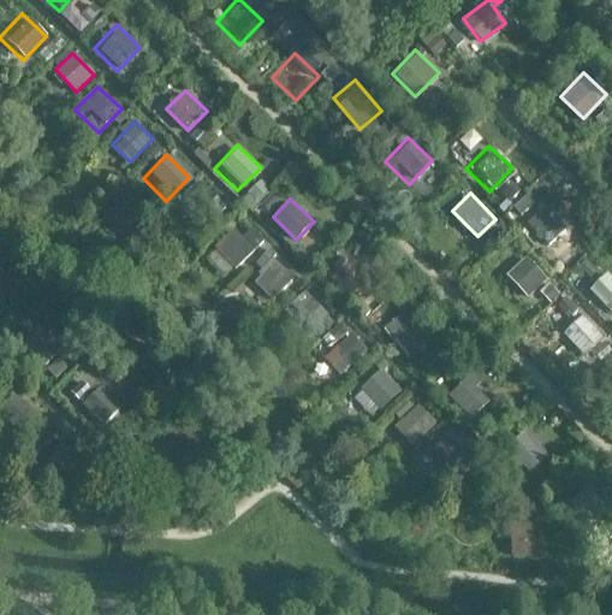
[(529,219),(550,243),(568,228),(547,205),(529,219)]
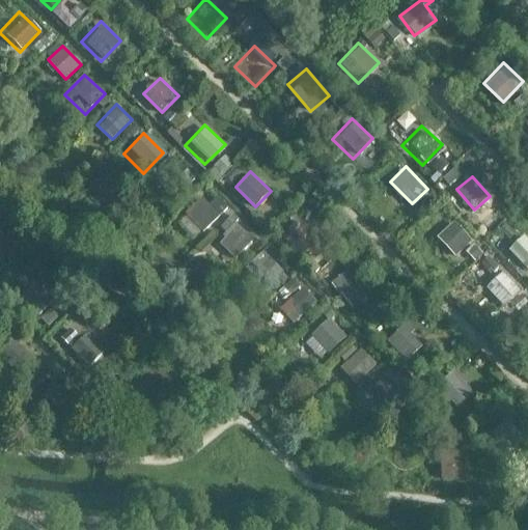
[(280,238),(300,257),(321,236),(300,217),(280,238)]
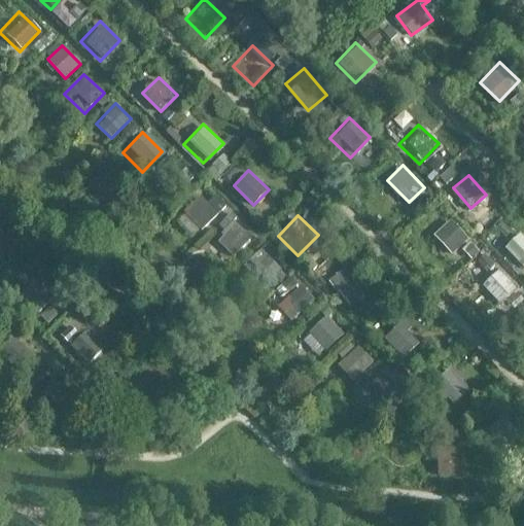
[(425,236),(445,254),(464,235),(445,215),(425,236)]
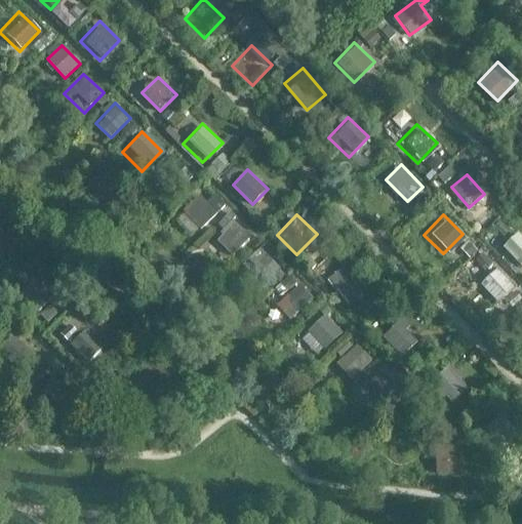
[(208,242),(229,262),(248,241),(228,223),(208,242)]
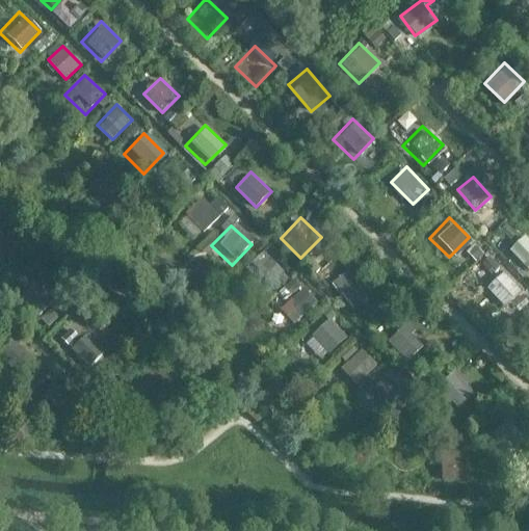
[(502,251),(522,271),(528,263),(528,238),(522,231),(502,251)]
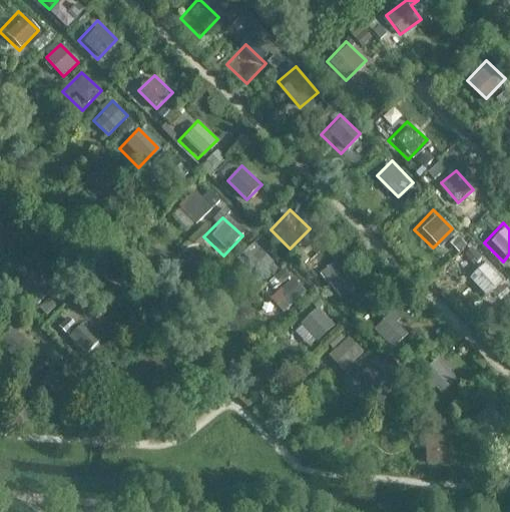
[(263,280),(278,267),(255,241),(240,254),(263,280)]
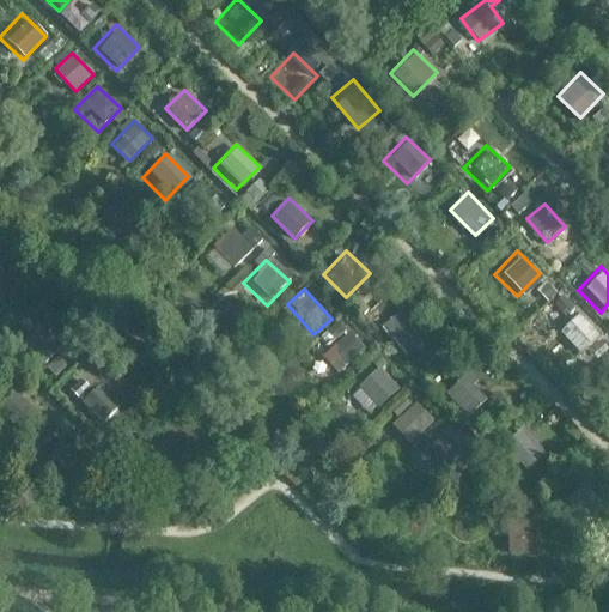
[(585,313),(561,327),(576,352),(600,339),(585,313)]
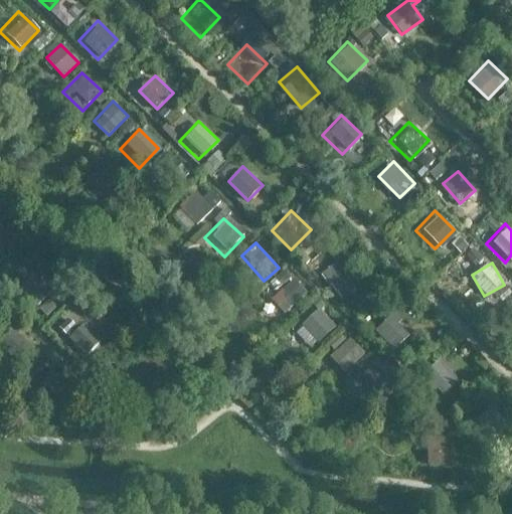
[(19,292),(39,311),(58,291),(38,272),(19,292)]
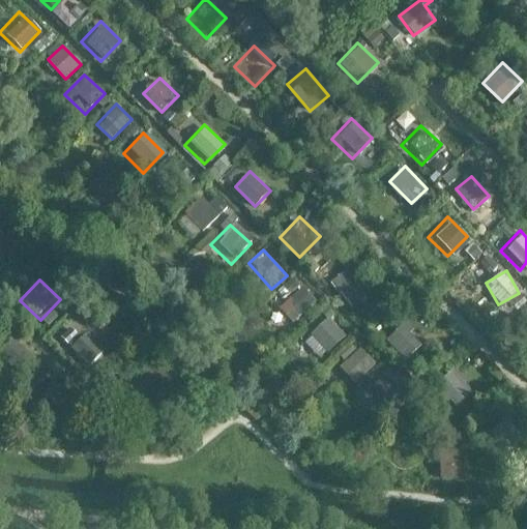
[(292,323),(317,300),(298,280),(273,302),(292,323)]
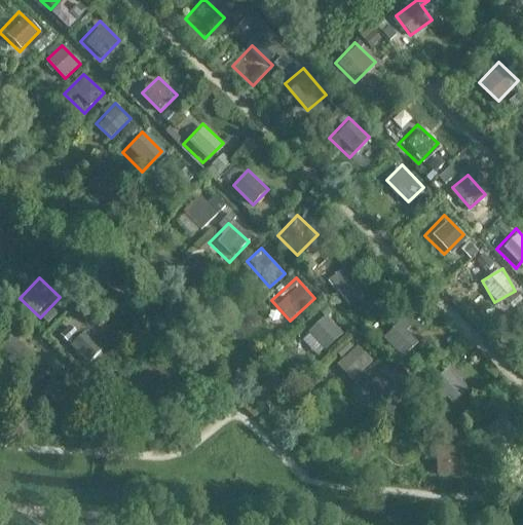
[(326,299),(346,319),(366,298),(345,278),(326,299)]
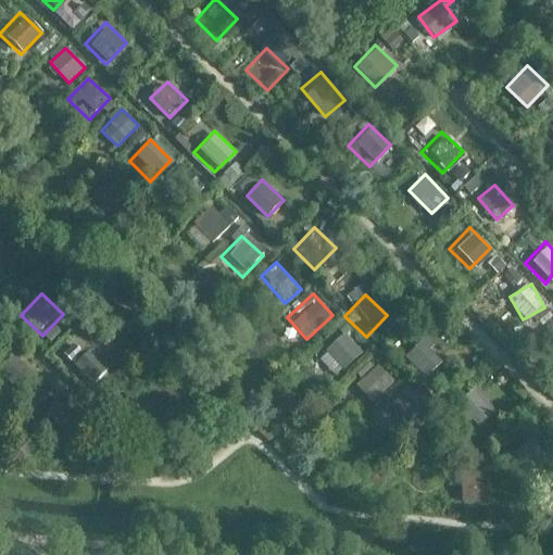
[(316,355),(338,376),(359,354),(338,333),(316,355)]
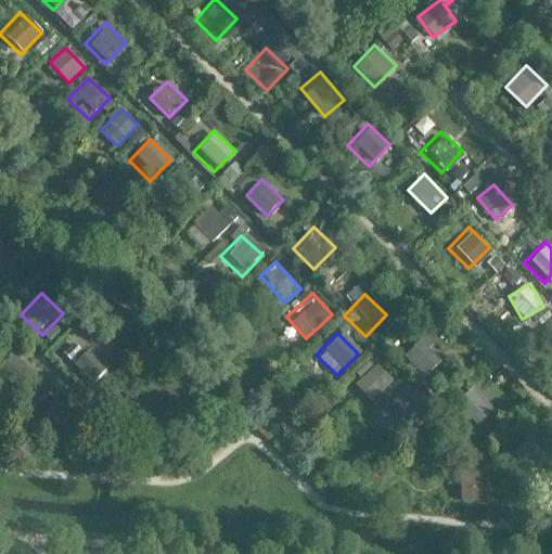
[(110,366),(76,336),(62,351),(95,382),(110,366)]
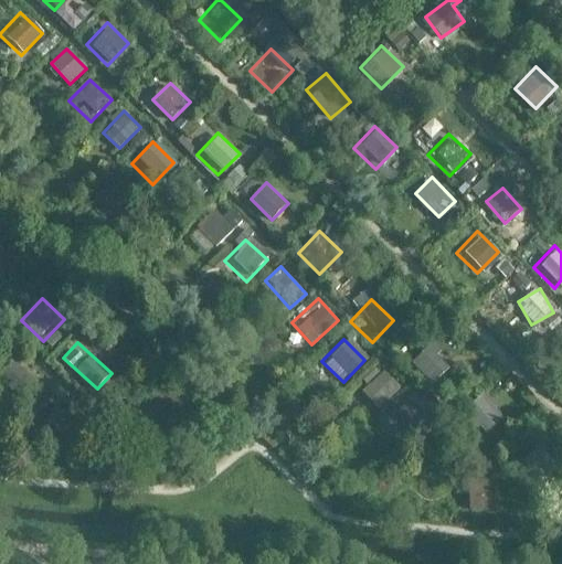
[(431,343),(412,362),(433,384),(452,365),(431,343)]
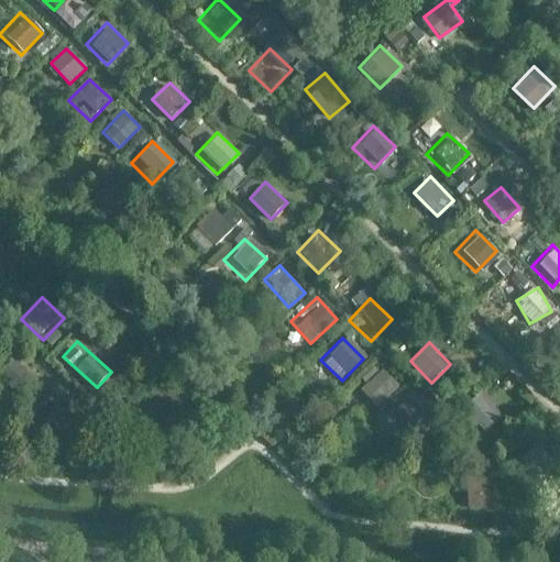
[(383,367),(361,389),(379,407),(399,384),(383,367)]
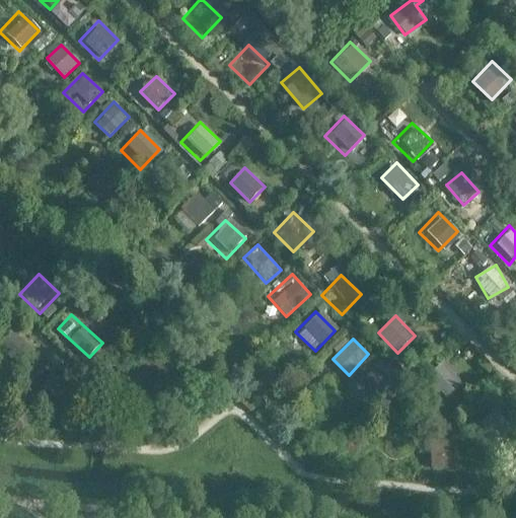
[(419,389),(438,408),(457,387),(438,369),(419,389)]
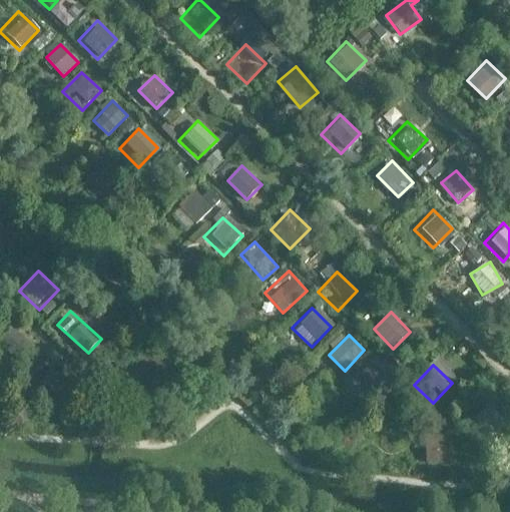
[(345,393),(365,411),(384,391),(364,373),(345,393)]
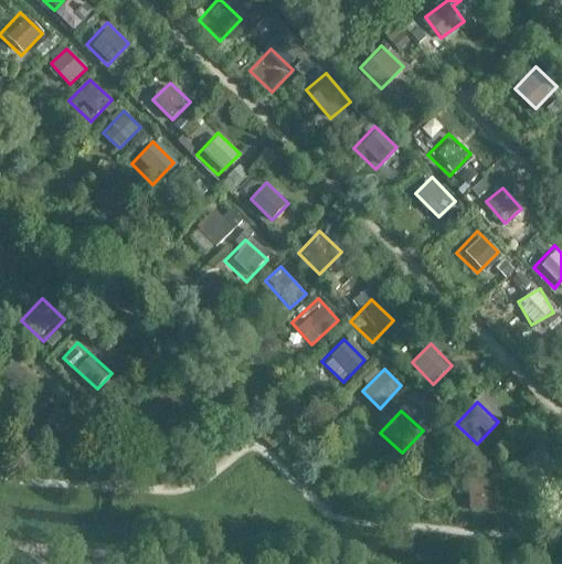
[(31,439),(52,459),(74,438),(52,417),(31,439)]
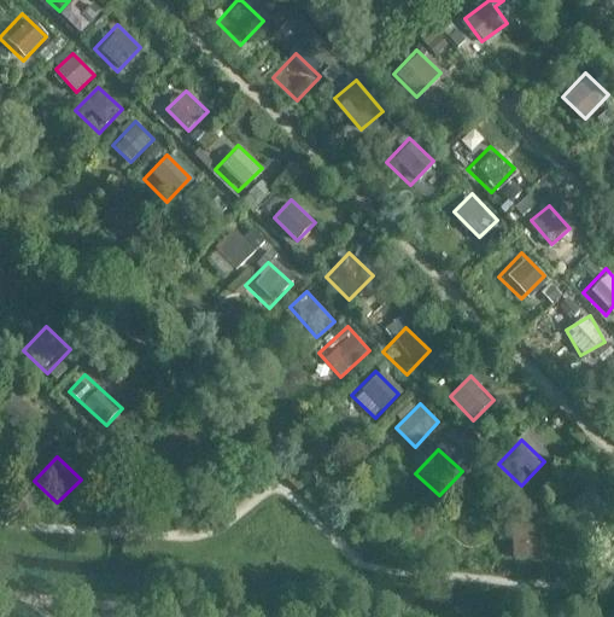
[(595,489),(576,496),(584,516),(603,507),(595,489)]
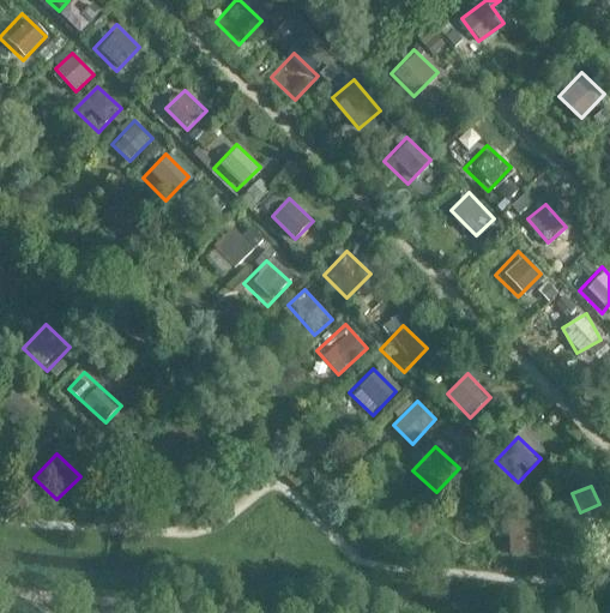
[(501,556),(533,558),(536,526),(503,523),(501,556)]
